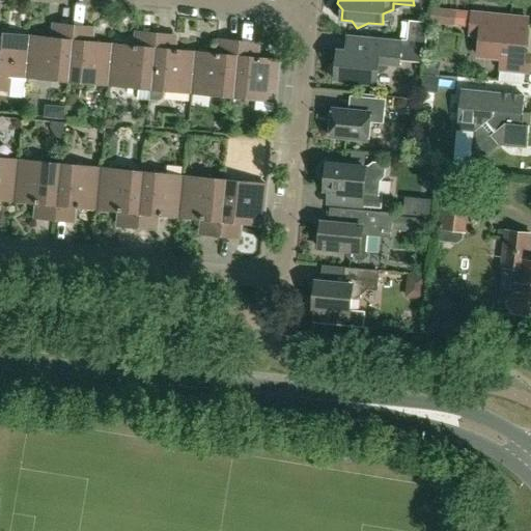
[(454,12),(434,10),(431,22),(453,24),(454,12)]
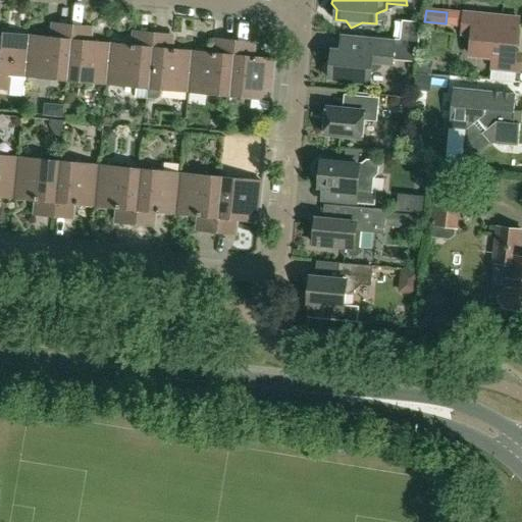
[(464,13),(462,34),(472,35),(470,55),(492,57),(491,68),(520,70),(521,55),(516,54),(519,19),(464,13)]
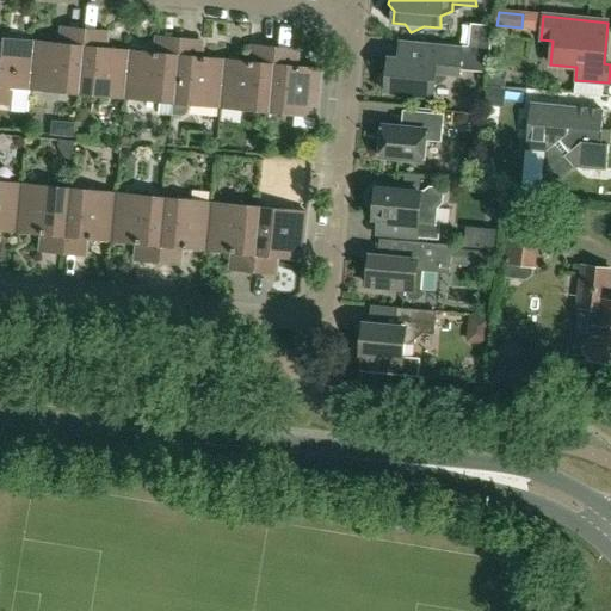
[(76,94),(84,30),(67,29),(65,45),(32,42),(29,90),(76,94)]
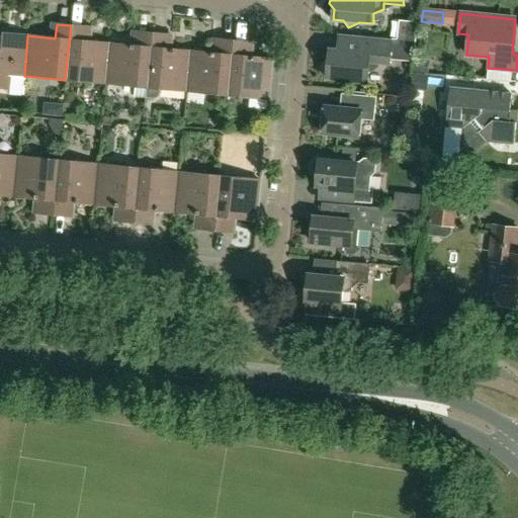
[(416,41),(418,25),(406,24),(404,40),(416,41)]
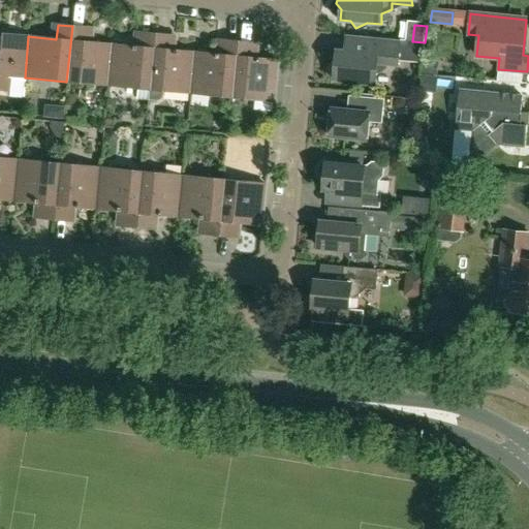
[(107,85),(112,44),(85,41),(86,27),(72,26),(66,82),(107,85)]
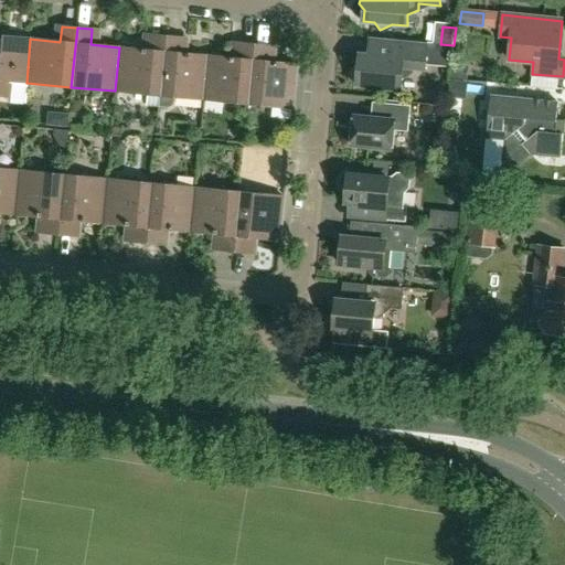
[(159,95),(164,36),(149,34),(148,50),(119,48),(115,91),(146,94),(145,106),(157,107),(158,95),(159,95)]
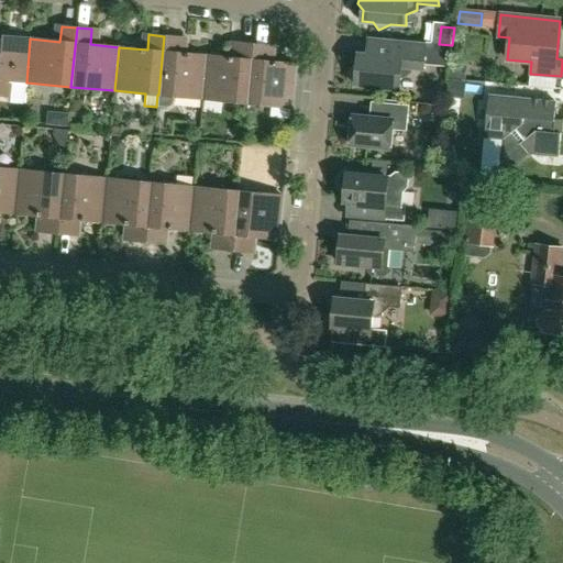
[(26,83),(30,39),(0,35),(0,40),(0,95),(9,96),(11,80),(26,83)]
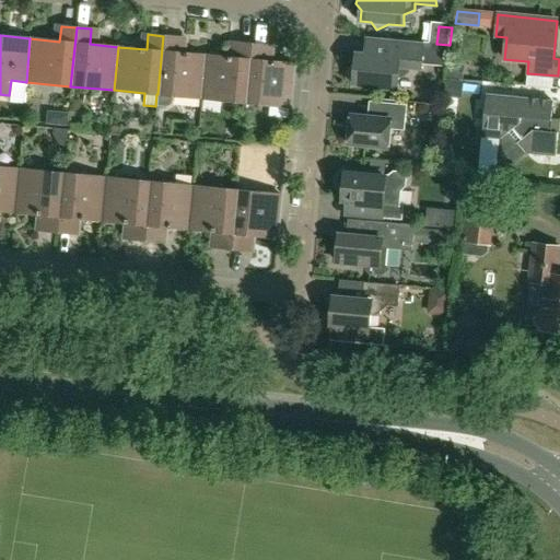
[(201,98),(206,56),(177,53),(178,37),(163,36),(158,94),(156,94),(155,106),(165,107),(171,104),(171,96),(201,98)]
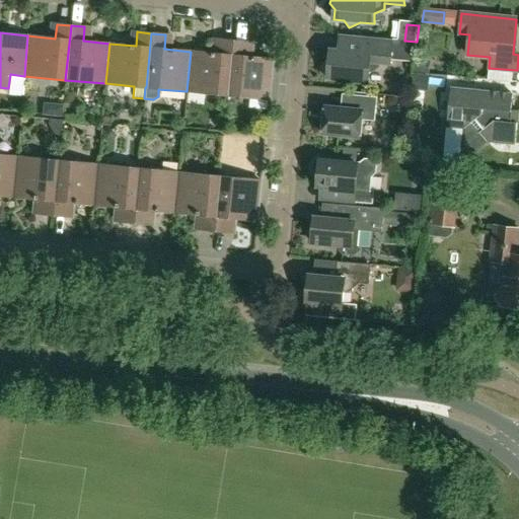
[(415,62),(417,46),(340,38),(339,51),(330,50),(329,62),(326,63),(323,65),(322,70),(324,73),(326,74),(327,74),(327,78),(368,82),(369,72),(374,71),(377,69),(378,66),(380,63),(390,64),(390,59),(415,62)]
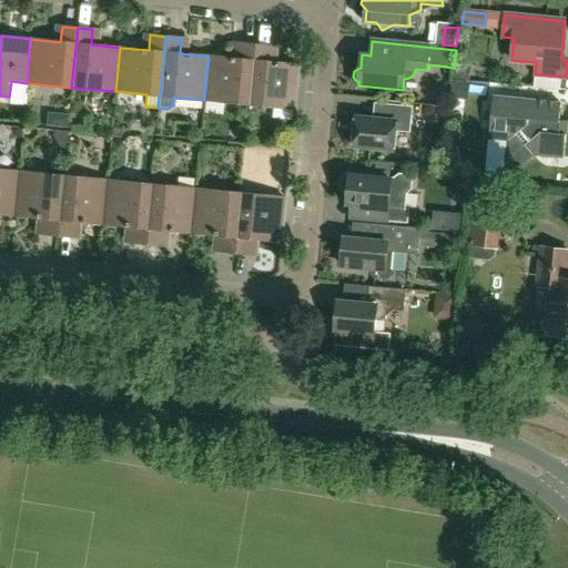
[(247,104),(254,46),(239,43),(237,59),(209,57),(204,100),(247,104)]
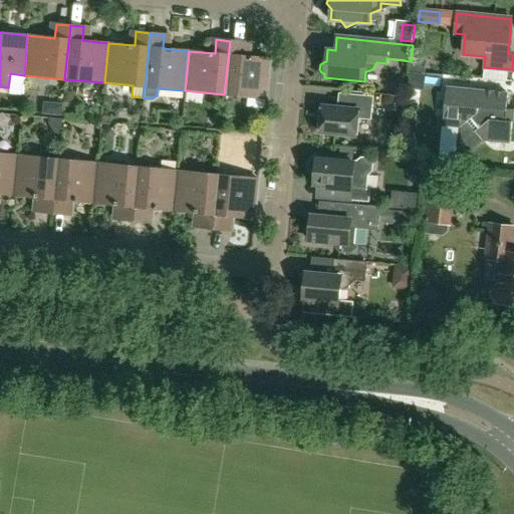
[(265,98),(269,58),(242,56),(244,42),(230,41),(224,94),(265,98)]
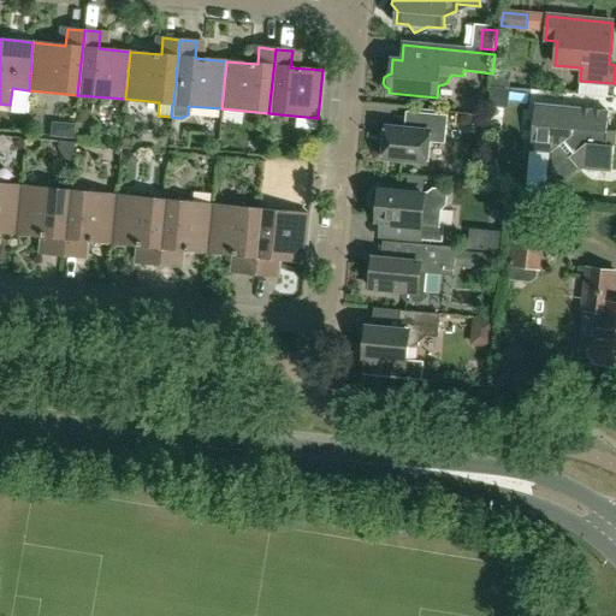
[(507,88),(509,75),(493,73),(491,87),(507,88)]
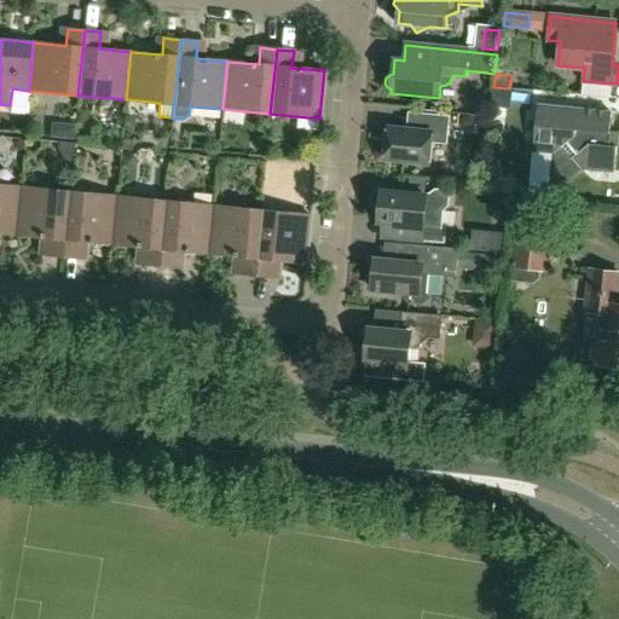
[(509,110),(512,91),(493,88),(491,108),(509,110)]
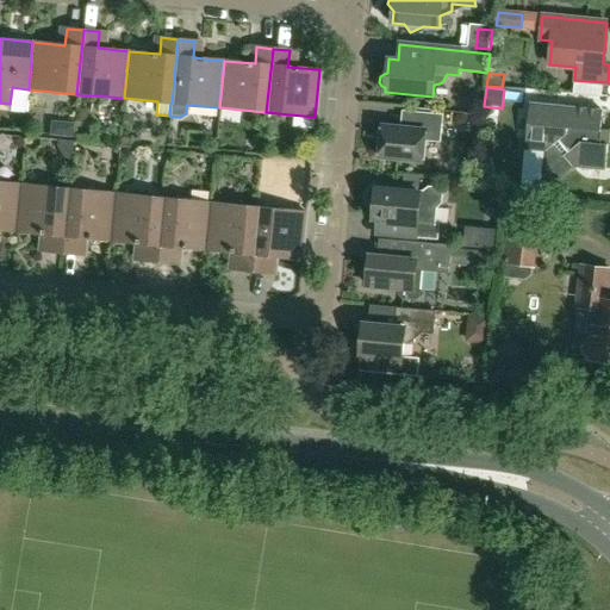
[(601,130),(603,111),(530,104),(526,149),(546,151),(543,175),(559,176),(578,161),(583,167),(605,169),(608,144),(604,144),(605,130),(601,130)]
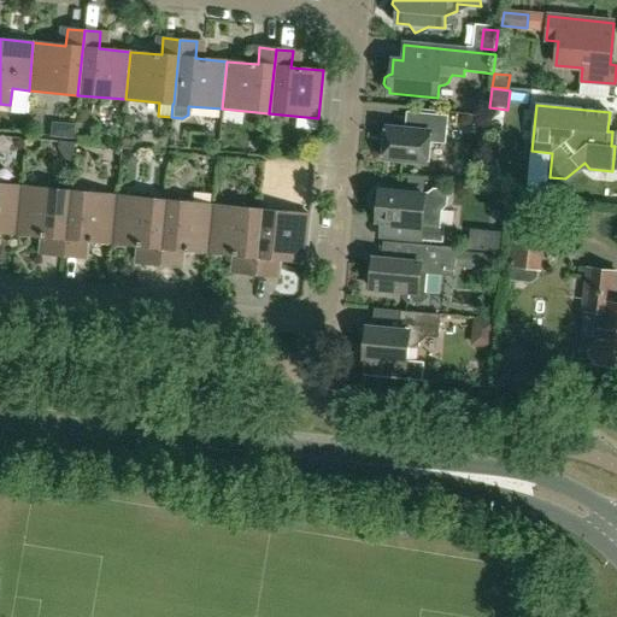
[(445,144),(448,116),(407,112),(405,129),(386,127),(386,131),(383,134),(382,145),(385,147),(383,159),(428,163),(430,142),(445,144)]
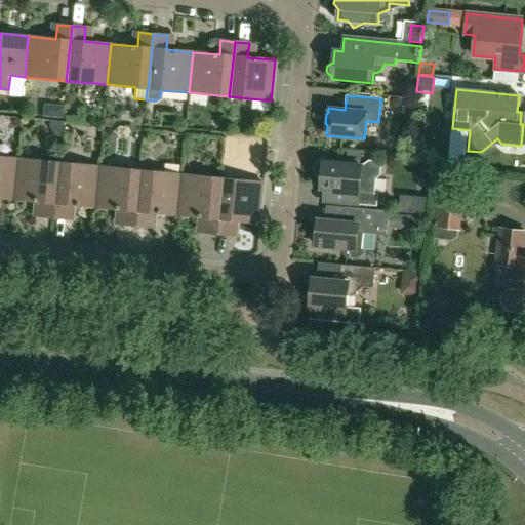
[(114,140),(115,135),(112,131),(107,130),(103,133),(102,138),(105,142),(110,143),(114,140)]
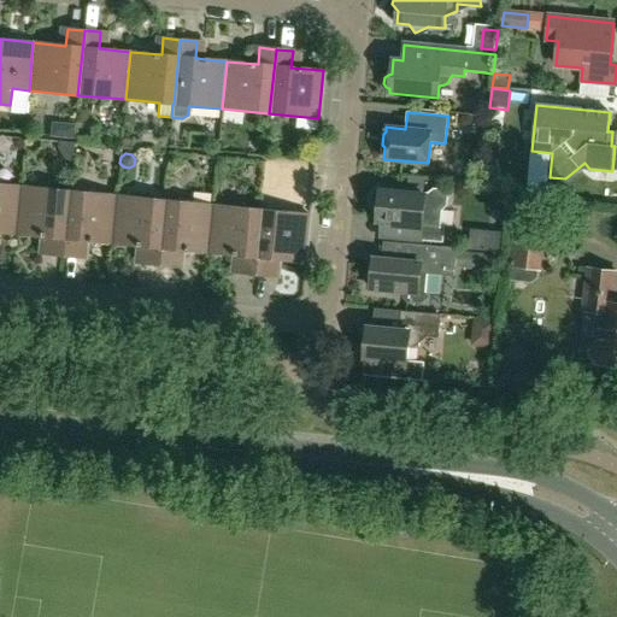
[(311,184),(312,171),(297,170),(295,183),(311,184)]
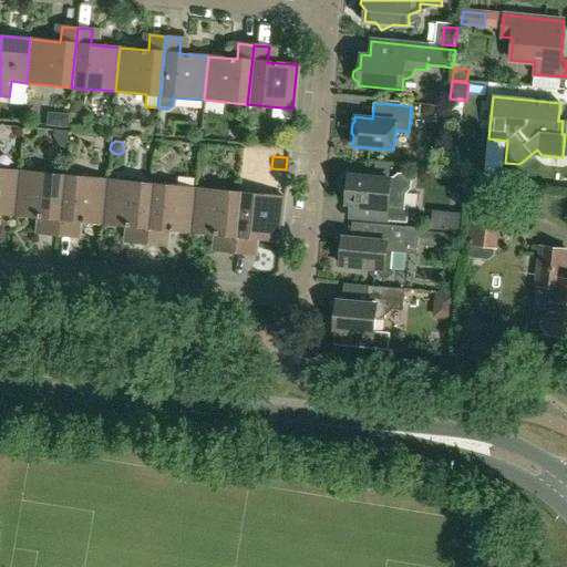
[(0,214),(14,215),(19,172),(0,168),(0,214)]
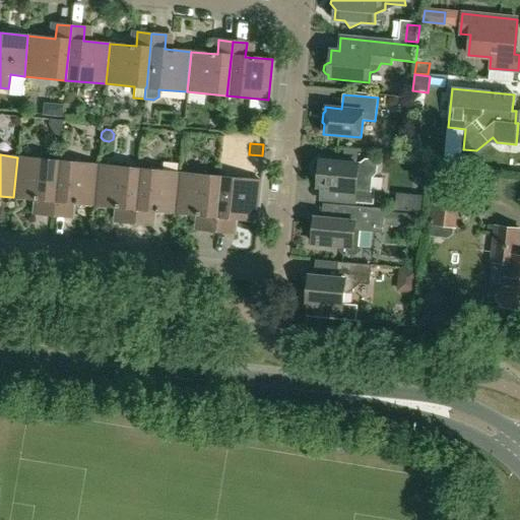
[(52,215),(58,160),(17,157),(13,197),(40,200),(38,214),(52,215)]
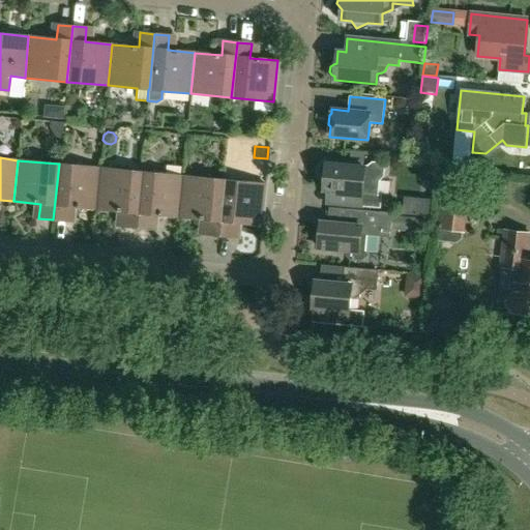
[(365,166),(364,168),(326,164),(326,167),(323,167),(320,170),(320,174),(322,177),(325,178),(324,190),(328,190),(326,203),(380,208),(381,195),(378,195),(379,181),(383,177),(384,170),(380,164),(372,163),(367,166),(365,166)]
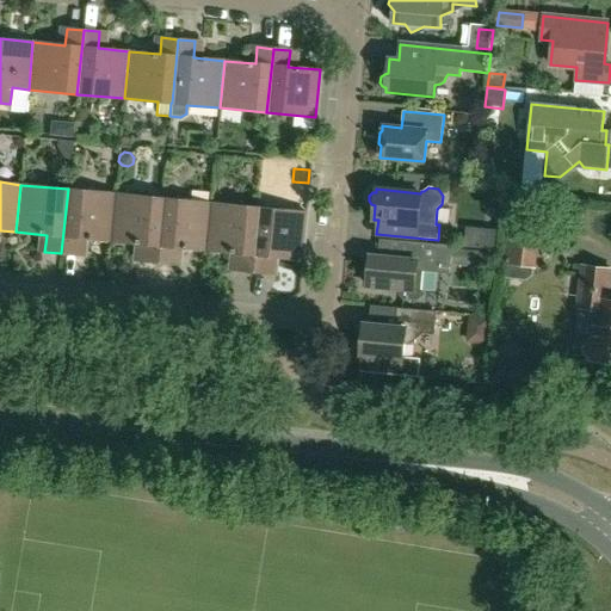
[(110,241),(115,193),(68,189),(61,253),(78,255),(79,239),(110,241)]
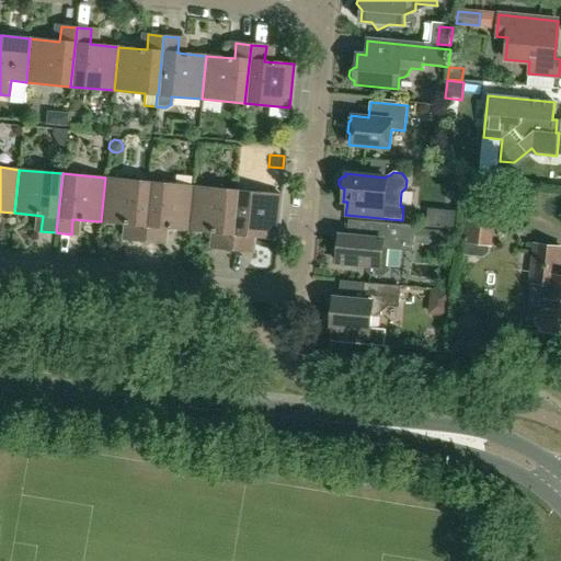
[(144,241),(149,182),(105,178),(101,221),(129,225),(128,240),(144,241)]
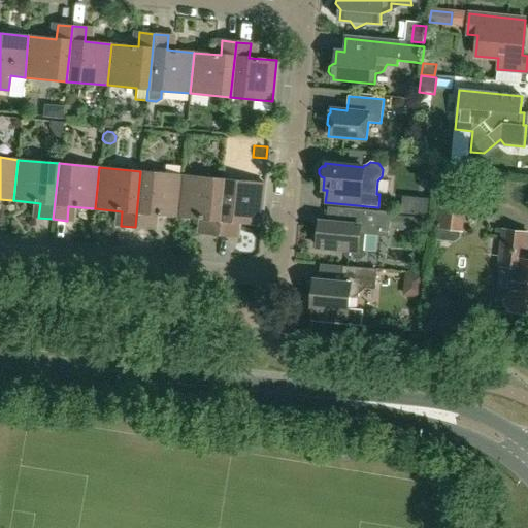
[(177,217),(182,175),(140,171),(135,227),(150,228),(151,213),(177,217)]
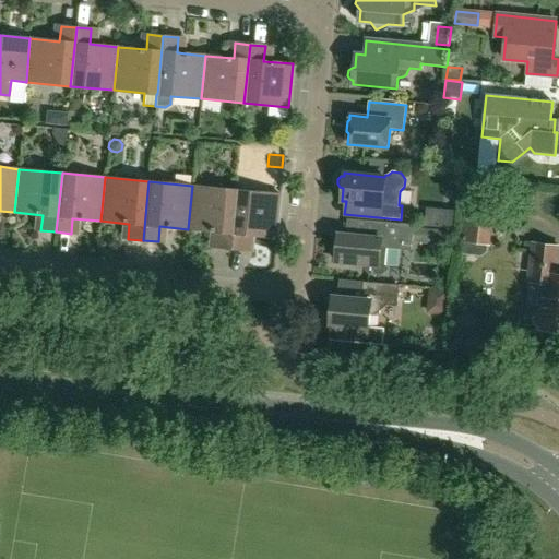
[(230,249),(236,190),(192,186),(188,229),(216,232),(215,247),(230,249)]
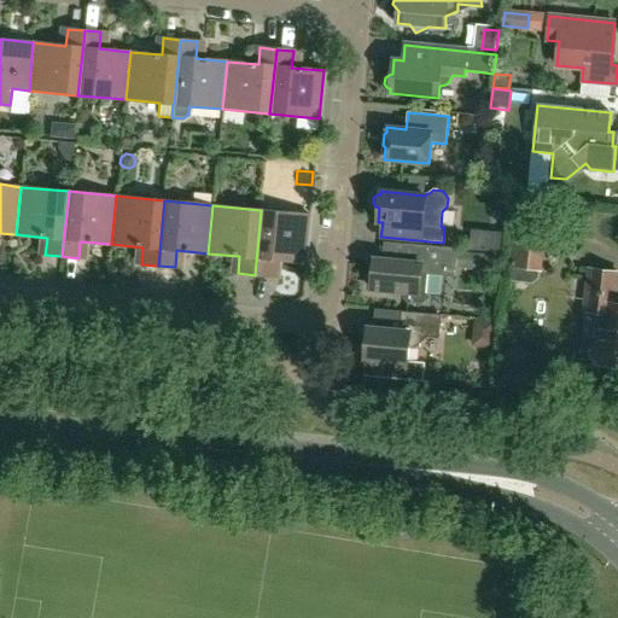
[(304,263),(309,215),(261,210),(255,275),(270,277),(273,260),(304,263)]
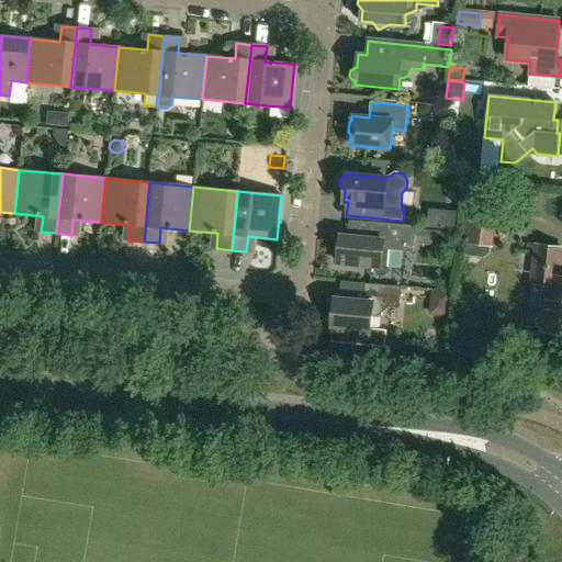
[(469,204),(465,244),(493,246),(495,220),(490,220),(491,206),(469,204)]
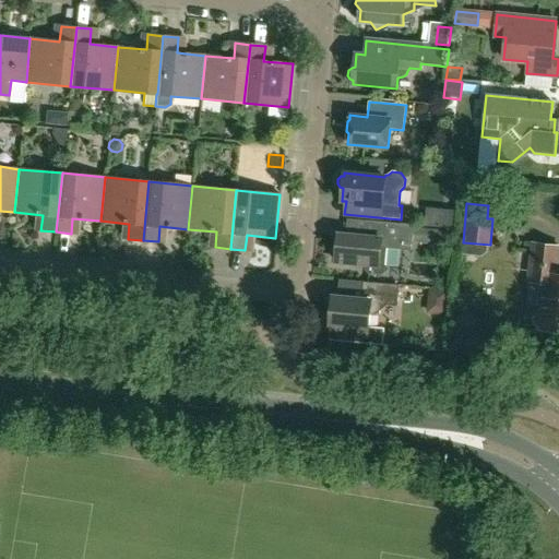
[(385,266),(387,248),(411,250),(413,229),(414,225),(366,221),(364,237),(339,234),(335,261),(366,264),(366,269),(369,273),(381,274),(388,269),(385,266)]
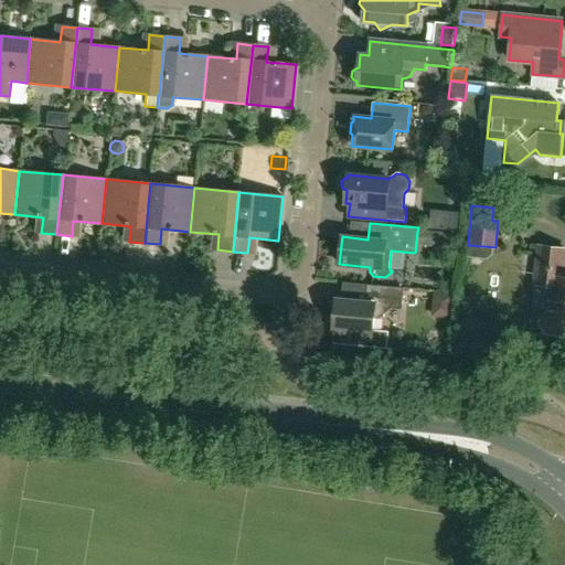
[(436,248),(437,233),(417,232),(416,247),(436,248)]
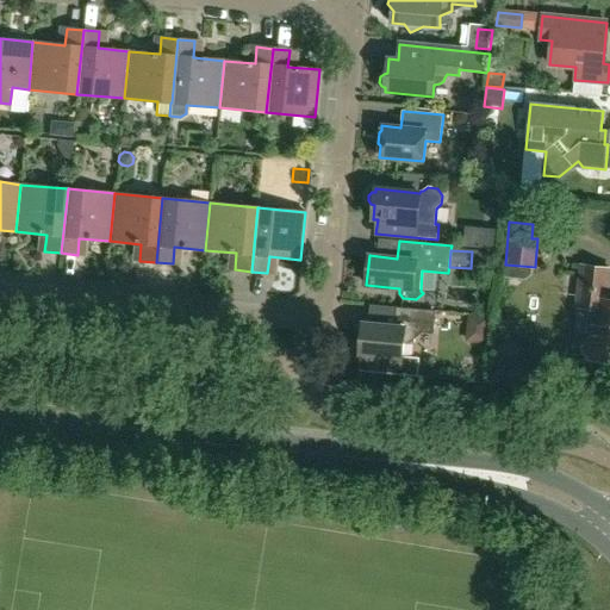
[(609,299),(607,299),(609,271),(609,269),(582,266),(577,307),(593,309),(590,335),(579,334),(576,336),(573,350),(576,353),(587,355),(586,359),(609,361),(609,299)]
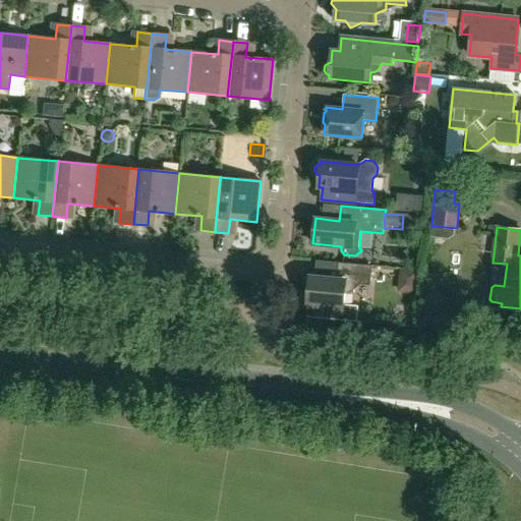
[(343,305),(345,293),(349,294),(360,285),(370,286),(372,266),(338,263),(336,279),(309,276),(307,302),(309,302),(308,311),(313,317),(356,322),(357,312),(351,311),(351,306),(343,305)]
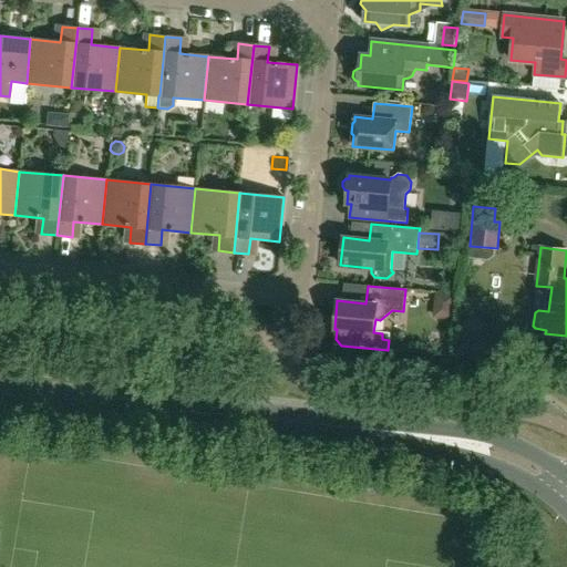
[(451,321),(453,298),(435,297),(434,313),(441,320),(451,321)]
